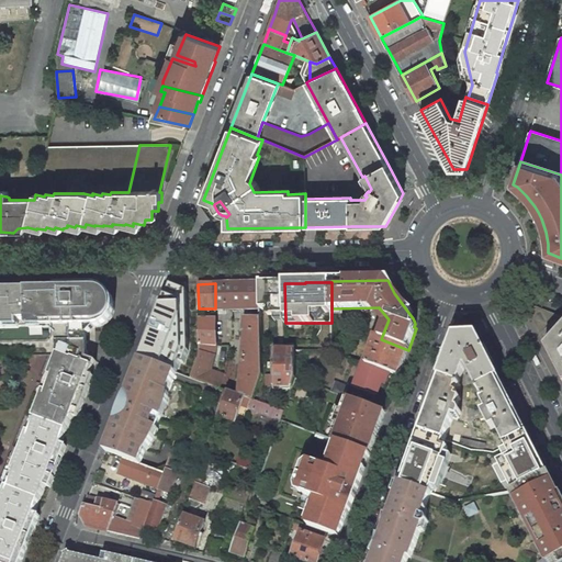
[(215,308),(226,308),(226,283),(215,283),(215,308)]
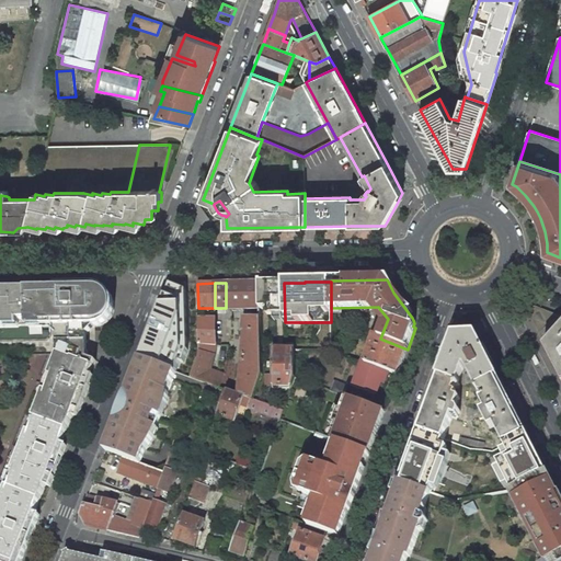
[(226,308),(261,307),(260,283),(226,283),(226,308)]
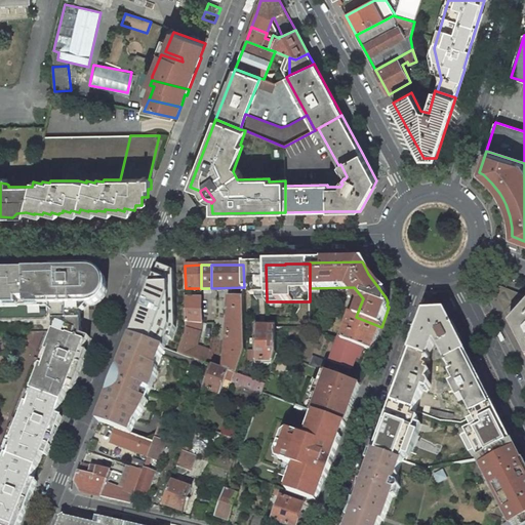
[(246,265),(243,265),(244,287),(244,289),(257,289),(257,299),(267,298),(266,265),(246,265)]
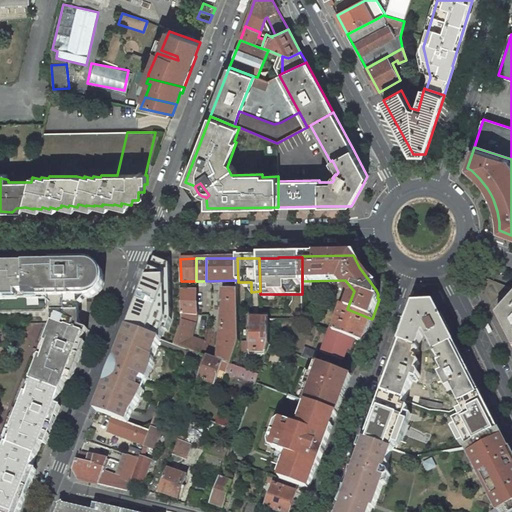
[(181,281),(180,259),(169,259),(170,269),(165,269),(165,273),(149,273),(142,291),(155,291),(155,286),(181,285),(181,281)]
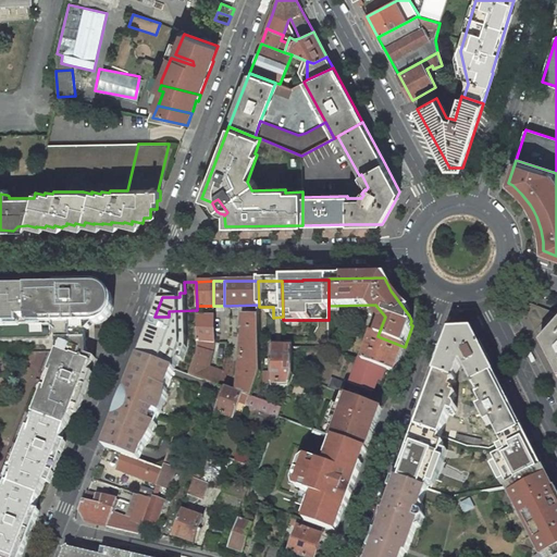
[(185,293),(184,282),(162,297),(180,297),(180,293),(185,293)]
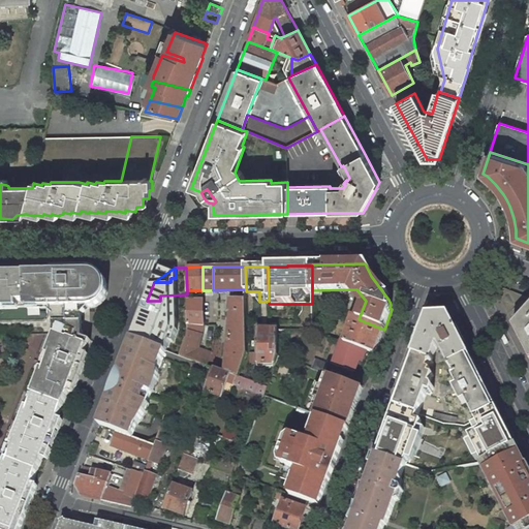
[(19,307),(26,307),(28,308),(45,308),(54,315),(54,323),(55,323),(83,322),(82,314),(89,307),(91,304),(94,304),(100,301),(103,298),(105,293),(106,288),(106,285),(103,279),(101,276),(99,272),(96,271),(91,269),(33,270),(32,270),(32,274),(25,274),(25,270),(0,270),(0,308),(17,308),(19,307)]
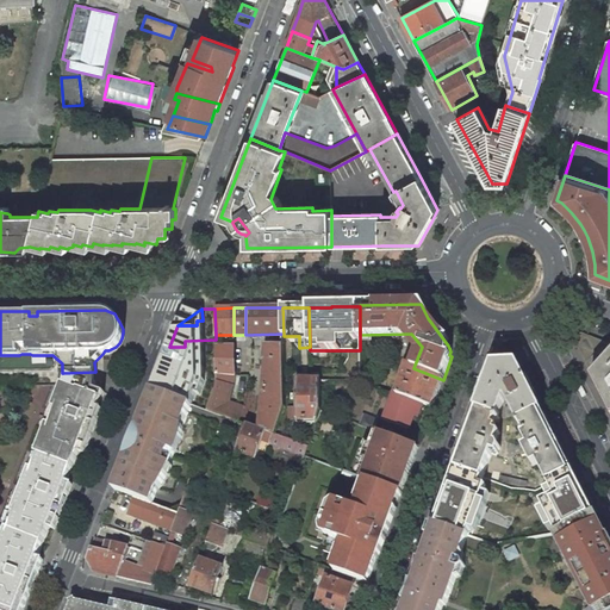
[(609,343),(574,330),(570,335),(592,378),(609,412),(609,343)]
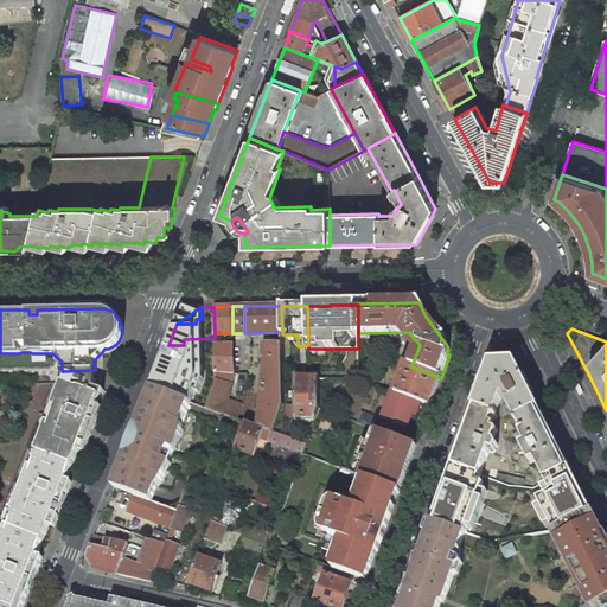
[(234,374),(232,344),(215,345),(216,378),(212,387),(206,408),(223,414),(227,400),(232,377),(234,374)]
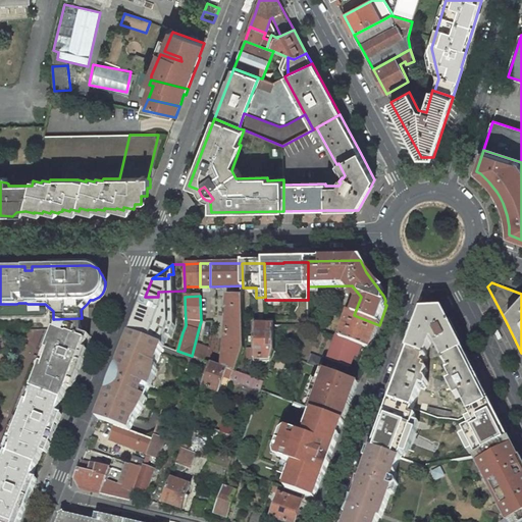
[(244,349),(243,298),(227,296),(226,307),(229,308),(223,367),(236,372),(241,360),(244,349)]
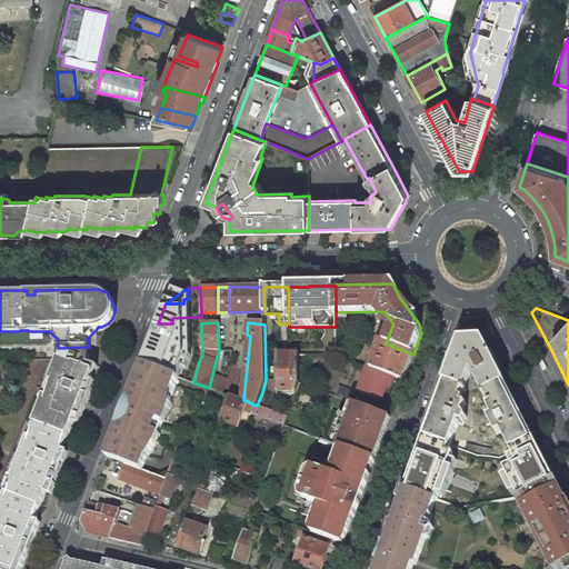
[(460,339),(445,381),(465,389),(471,371),(473,370),(485,393),(506,383),(483,338),(460,339)]
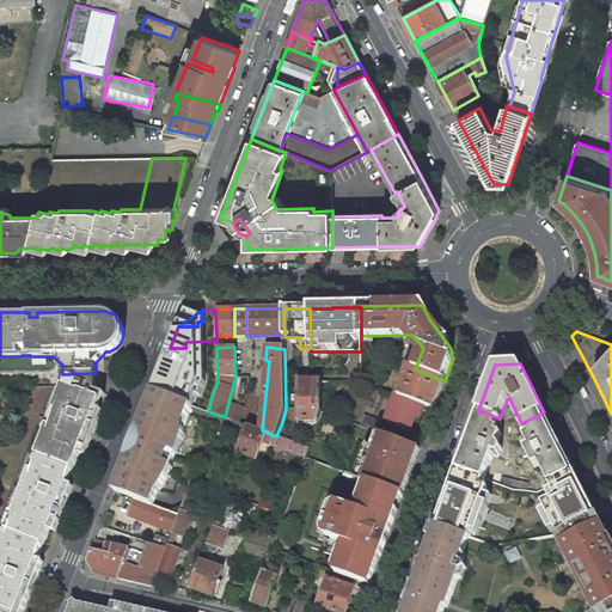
[(424,405),(434,409),(445,381),(415,369),(409,367),(399,396),(424,405)]
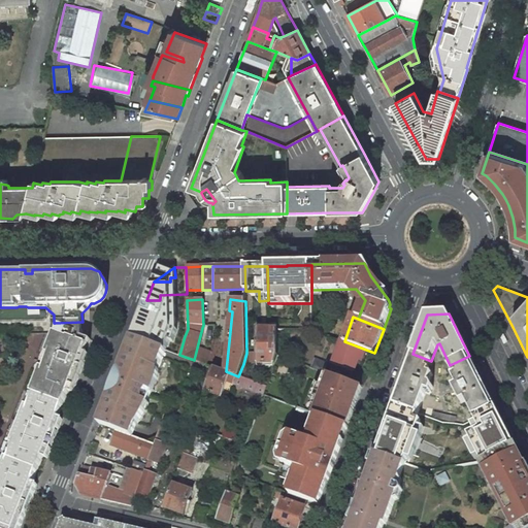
[(312,329),(320,332),(324,324),(311,320),(312,329)]
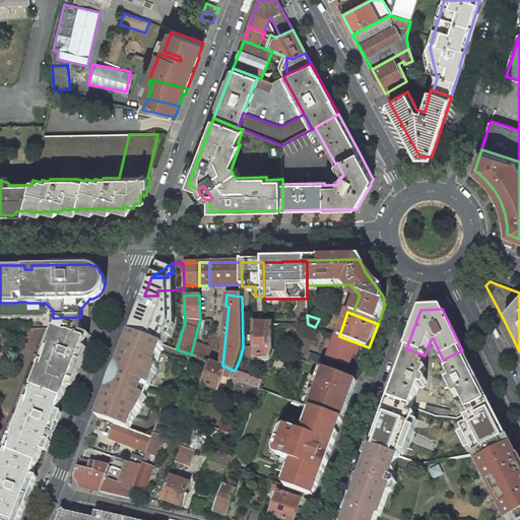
[(85,338),(80,336),(81,331),(81,317),(54,318),(53,318),(54,336),(52,340),(50,339),(46,349),(49,350),(45,361),(42,360),(38,370),(41,371),(37,379),(35,378),(31,386),(34,386),(28,399),(26,398),(11,437),(14,438),(8,451),(37,462),(42,449),(46,450),(52,435),(48,434),(50,427),(55,429),(61,412),(57,410),(67,385),(68,385),(85,338)]
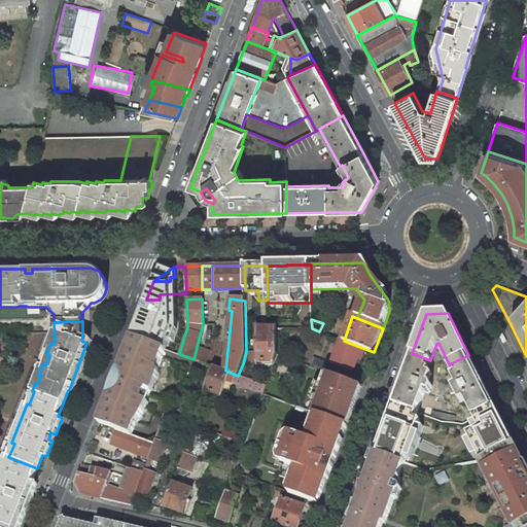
[(251,353),(251,363),(274,363),(277,354),(277,337),(282,337),(283,329),(256,328),(257,353),(251,353)]
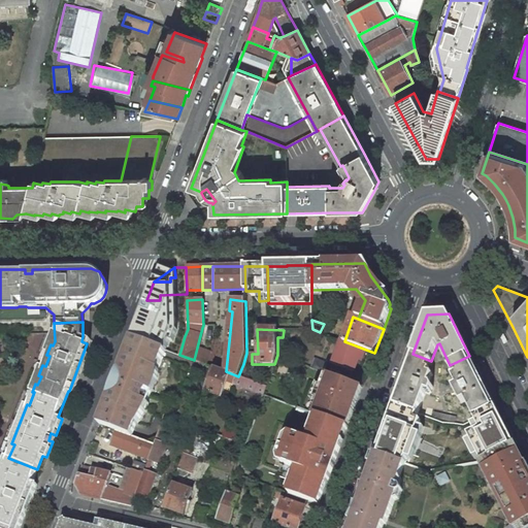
[(179,355),(185,336),(165,330),(159,348),(167,350),(179,355)]
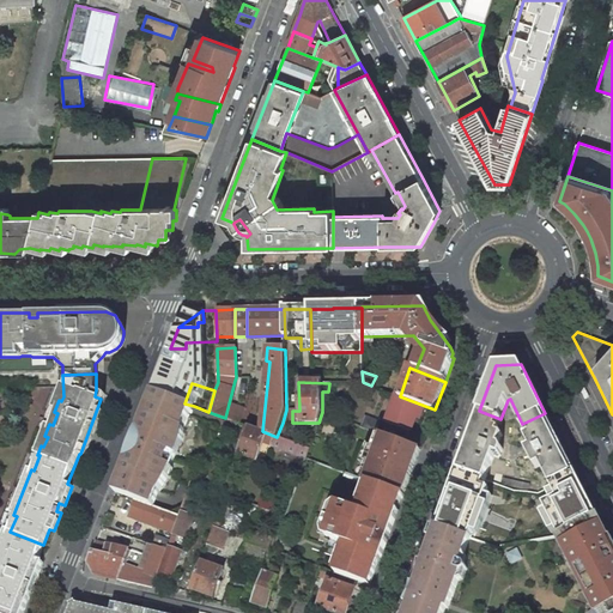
[(115,492),(135,501),(155,508),(161,492),(162,492),(175,468),(173,467),(177,455),(178,456),(182,445),(186,430),(184,429),(194,406),(184,404),(155,392),(115,492)]
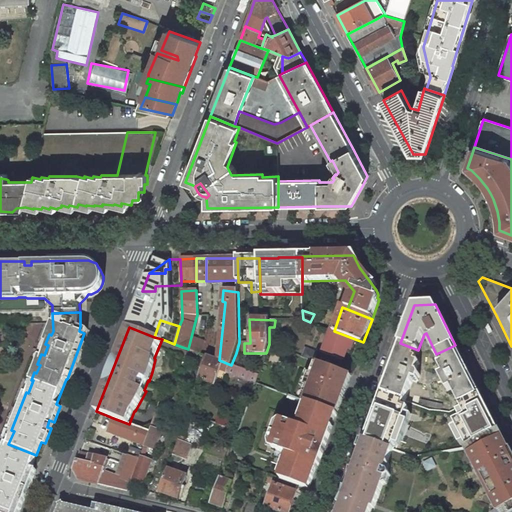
[(355,339),(334,331),(331,330),(322,353),(344,361),(348,349),(351,350),(355,339)]
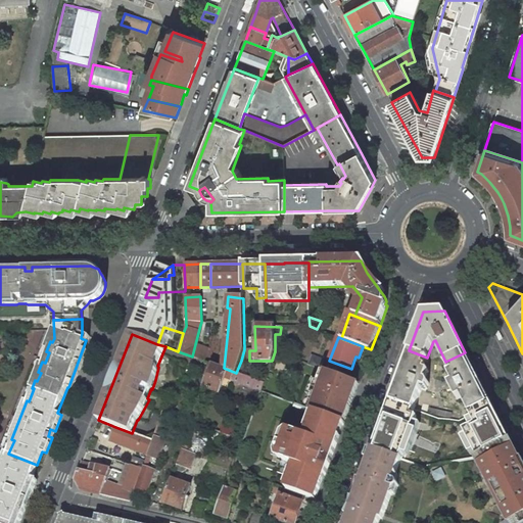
[(208,348),(195,344),(192,357),(204,361),(208,348)]
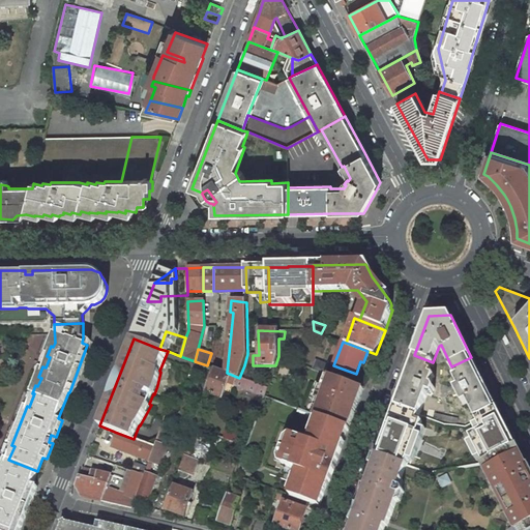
[(395,407),(419,415),(427,394),(428,392),(433,394),(435,388),(433,385),(432,384),(435,376),(431,374),(433,371),(430,370),(433,362),(414,355),(395,407)]
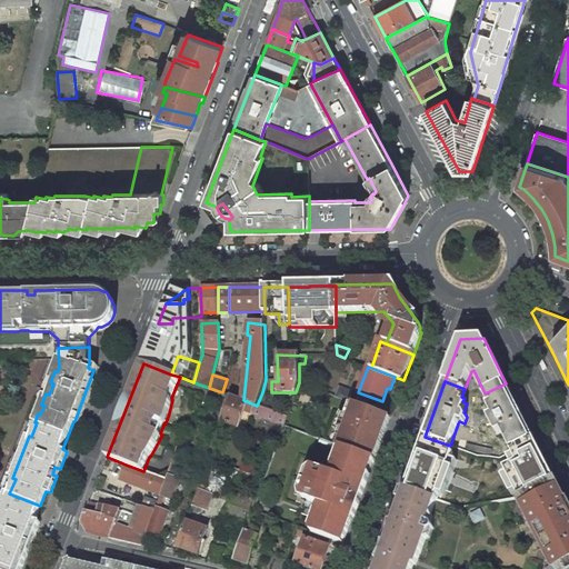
[(535,439),(506,383),(485,393),(491,406),(488,407),(492,413),(489,416),(490,418),(489,418),(498,435),(502,432),(512,451),(535,439)]
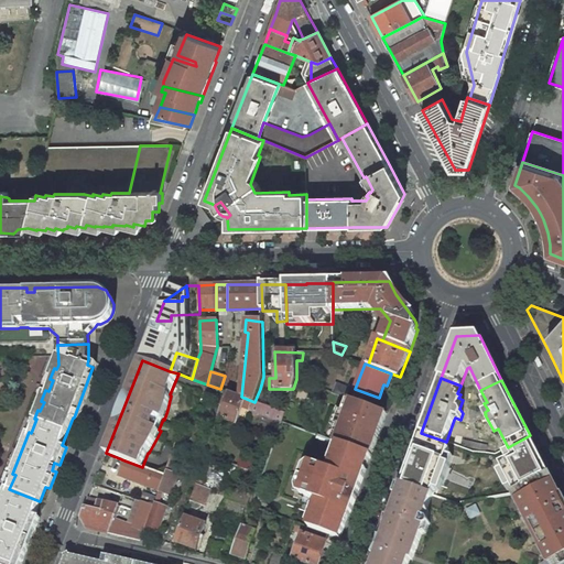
[(336,382),(333,392),(347,398),(350,388),(336,382)]
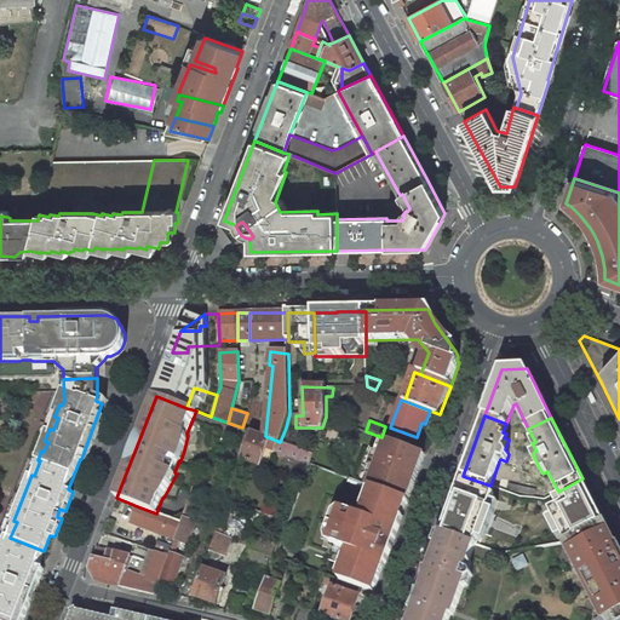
[(265,448),(269,438),(251,432),(241,459),(259,465),(265,448)]
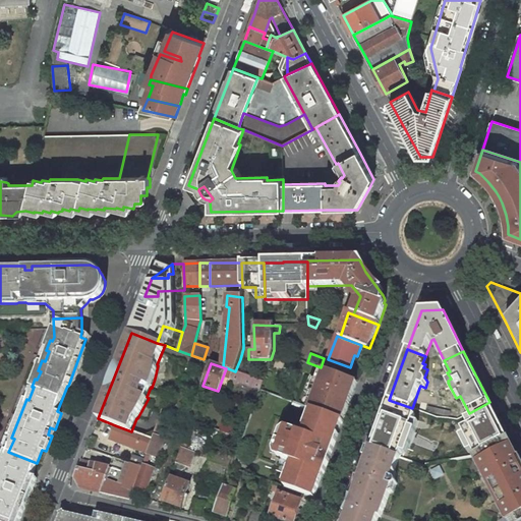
[(223,377),(258,389),(262,382),(226,368),(223,377)]
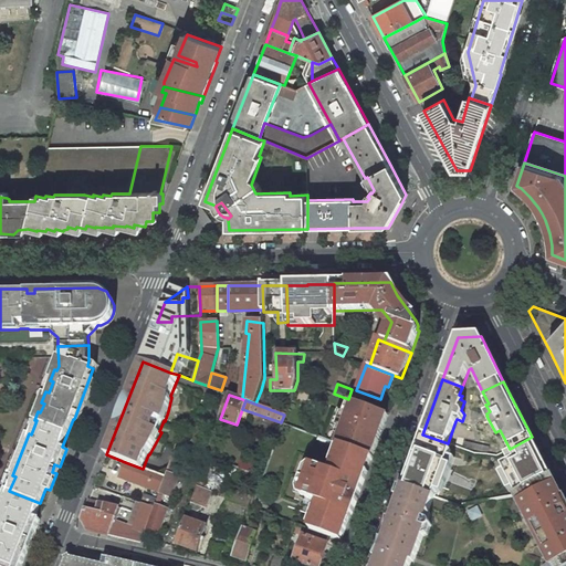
[(373,457),(388,415),(349,400),(345,412),(338,429),(334,442),(341,444),(373,457)]
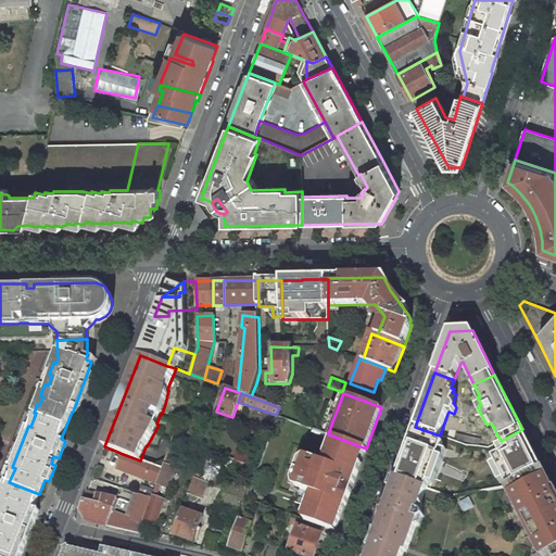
[(327,420),(332,421),(339,405),(333,403),(327,420)]
